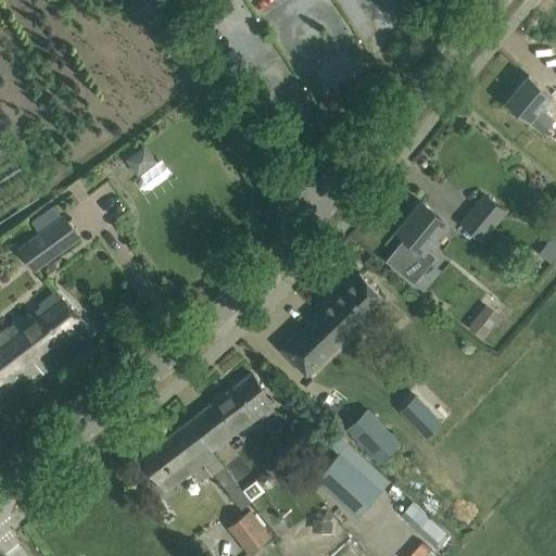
[(528,75),(505,102),(522,116),(544,134),(555,121),(541,109),(552,95),(545,89),(528,75)]
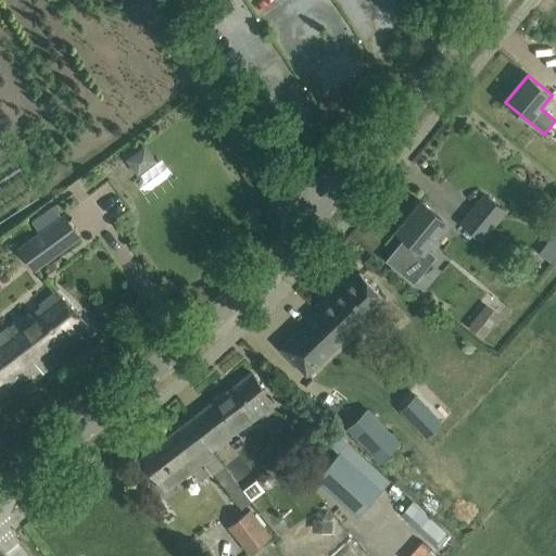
[(131,171),(151,162),(144,147),(125,156),(131,171)]
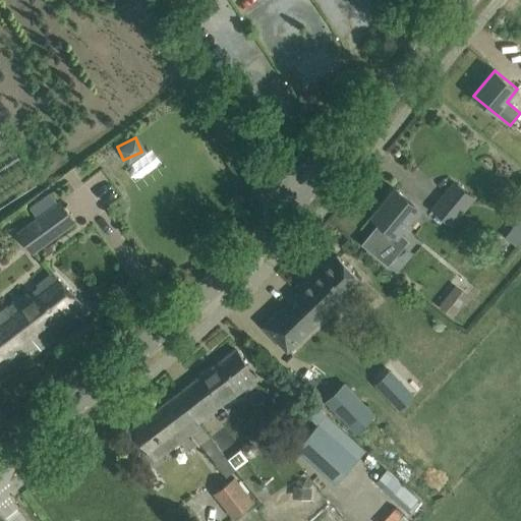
[(457,183),(445,199),(461,213),(474,197),(457,183)]
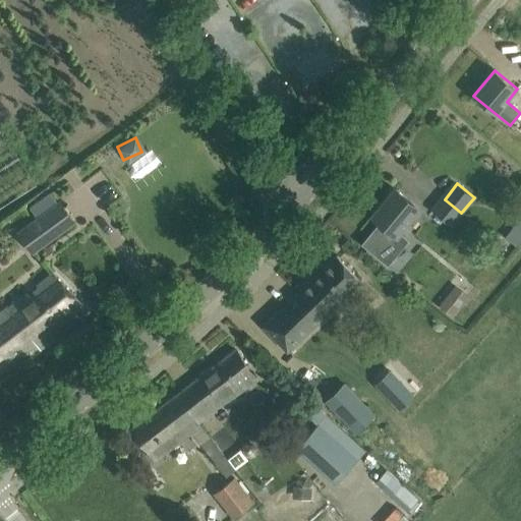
[(380,222),(361,244),(387,265),(394,256),(408,240),(399,232),(418,209),(411,203),(396,189),(373,217),(380,222)]
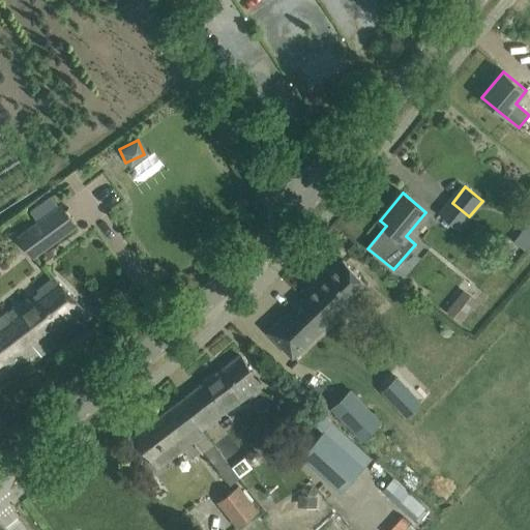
[(33,257),(76,226),(60,205),(19,236),(33,257)]
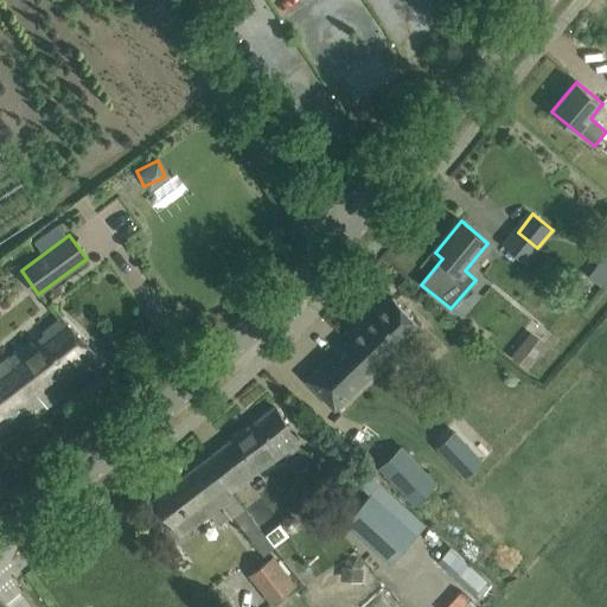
[(606,266),(601,261),(588,276),(600,286),(606,278),(606,266)]
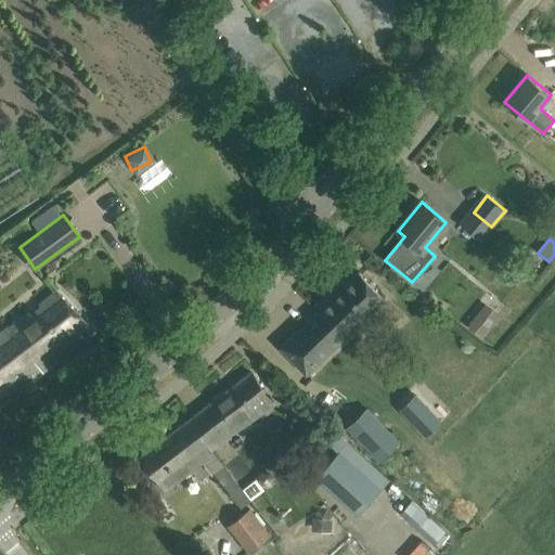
[(306,375),(384,299),(372,287),(357,272),(280,348),(306,375)]
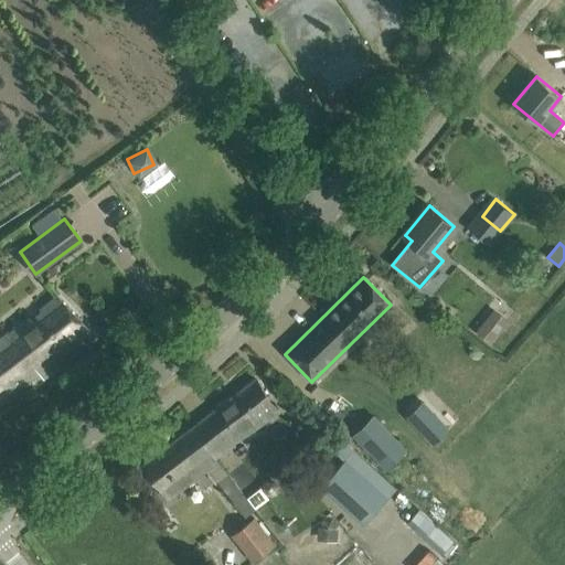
[(59,296),(0,339),(0,400),(40,373),(42,376),(95,337),(59,296)]
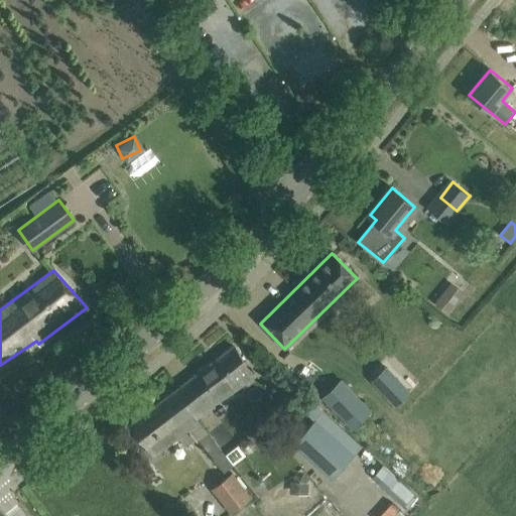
[(454,307),(440,295),(434,302),(447,314),(454,307)]
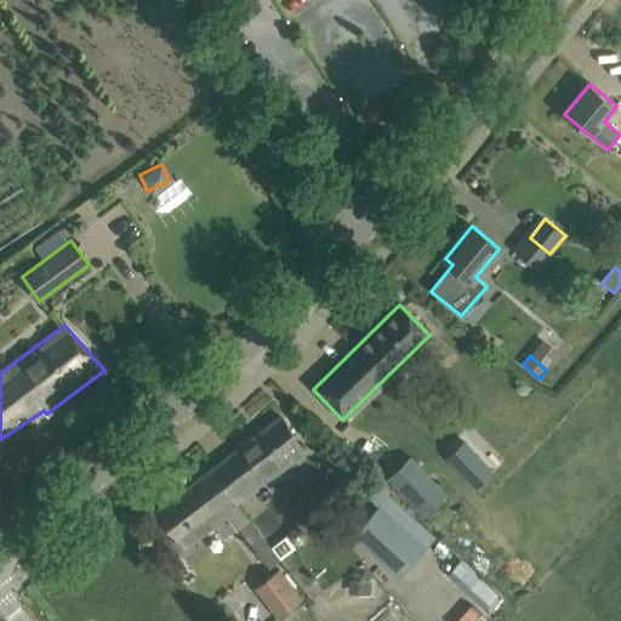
[(280,416),(214,467),(234,499),(231,501),(234,506),(238,503),(238,505),(260,490),(257,488),(308,453),(295,436),(280,416)]
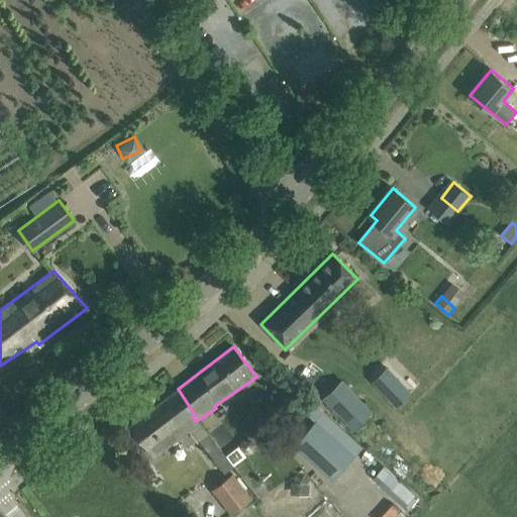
[(388,405),(406,391),(385,365),(368,379),(388,405)]
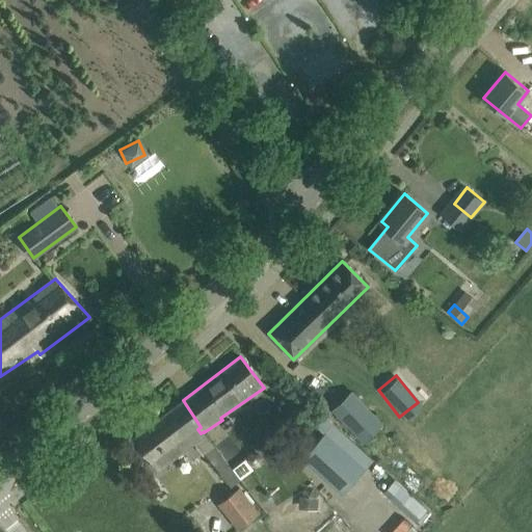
[(352,393),(334,411),(363,442),(381,423),(352,393)]
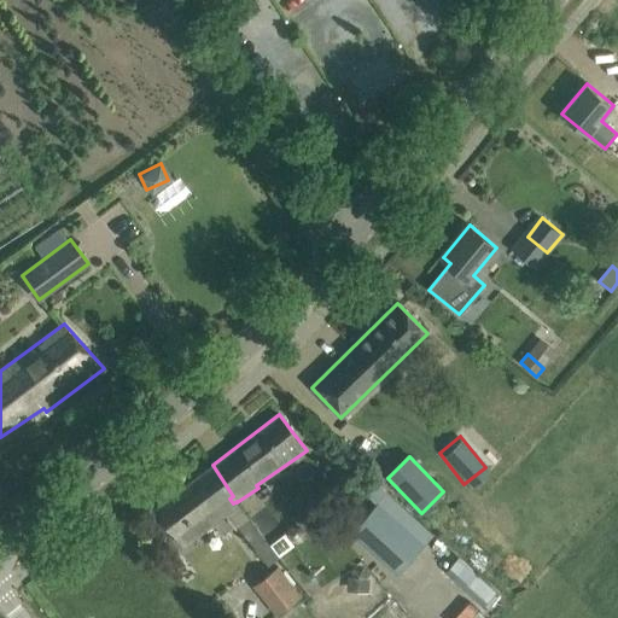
[(233,496),(213,465),(156,508),(184,546),(203,531),(238,506),(237,503),(237,502),(237,501),(233,503),(229,499),(233,496)]
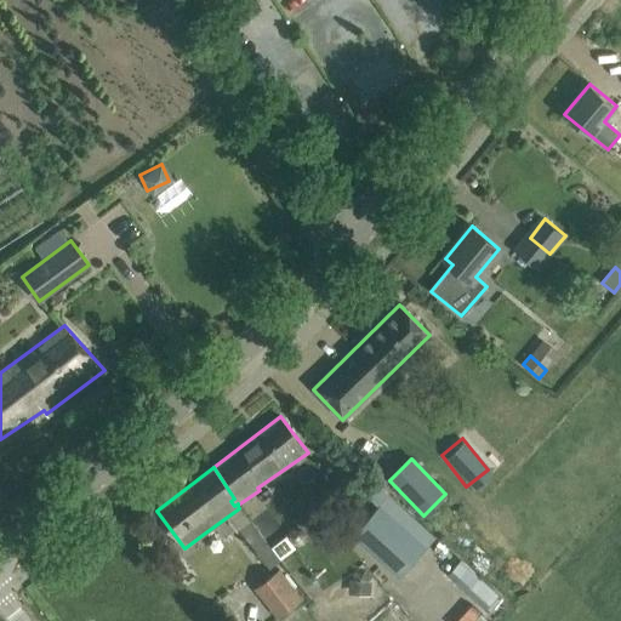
[(400,575),(426,547),(377,505),(353,534),(400,575)]
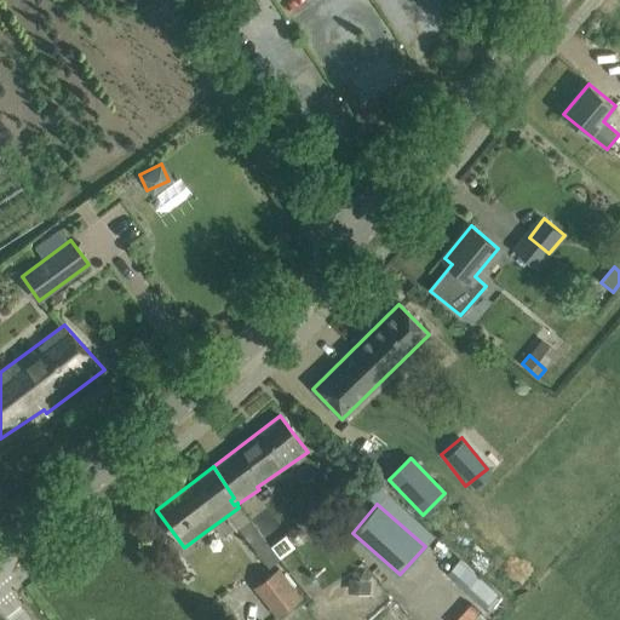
[(251,520),(239,528),(269,568),(280,561),(251,520)]
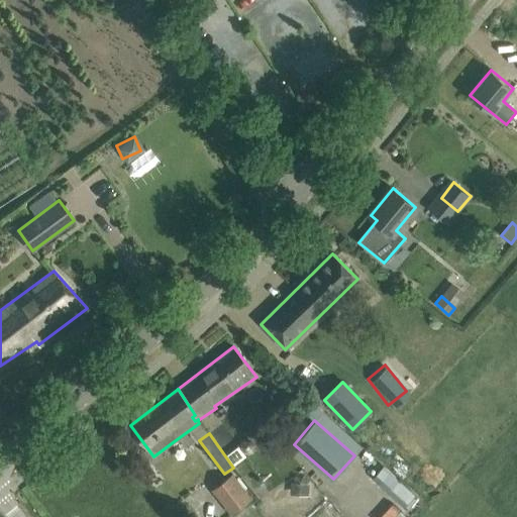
[(414,495),(383,467),(373,477),(404,506),(414,495)]
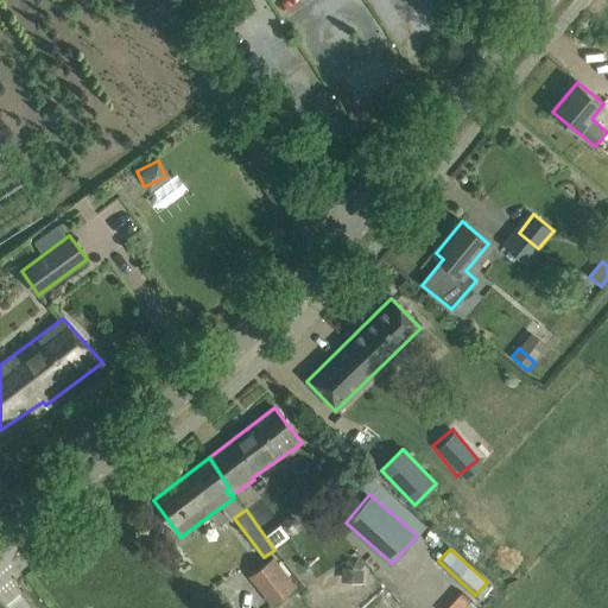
[(268,561),(249,576),(273,605),(292,590),(296,587),(273,557),(268,561)]
